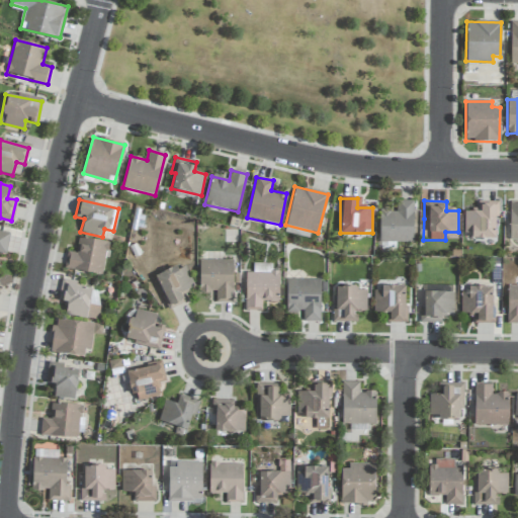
[(379,210),(379,243),(414,242),(413,201),(397,201),(397,209),(379,210)]
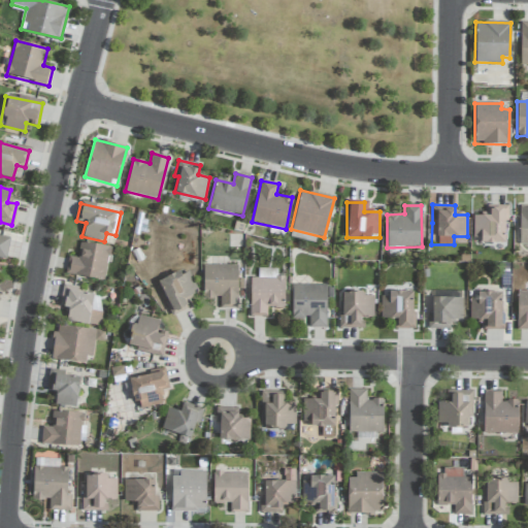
[(482,243),(505,242),(504,205),(486,206),(486,215),(472,216),(473,237),(482,237),(482,243)]
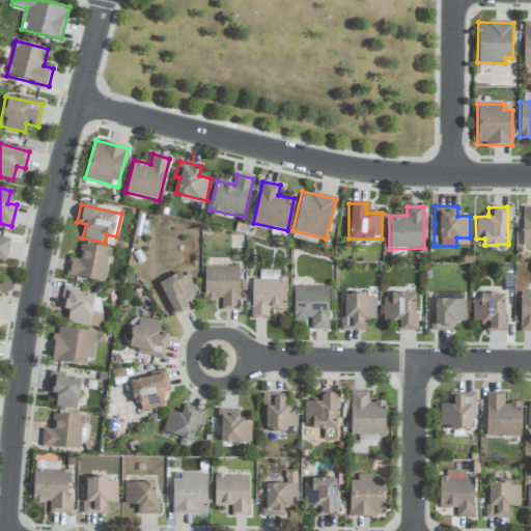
[(523,247),(530,246),(530,207),(522,208),(523,247)]
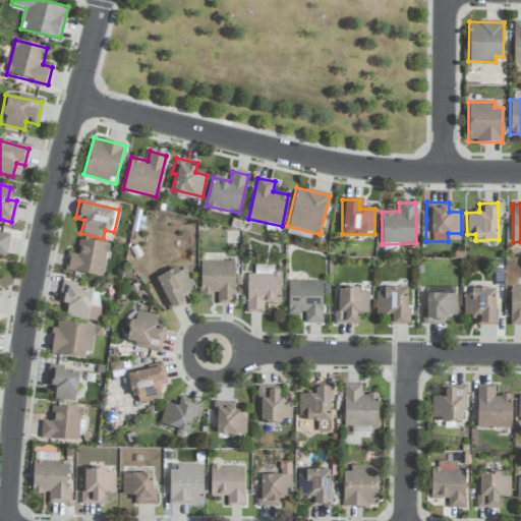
[(9,235),(0,232),(0,254),(6,256),(9,235)]
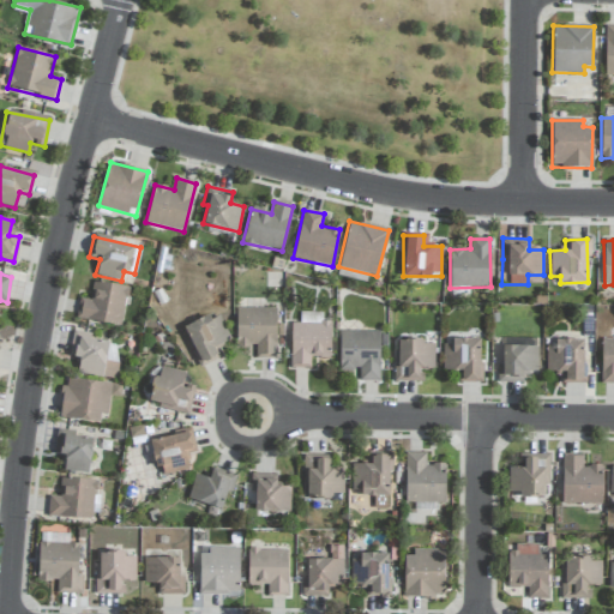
[(76,318),(121,326),(128,287),(94,281),(90,300),(79,298),(76,318)]
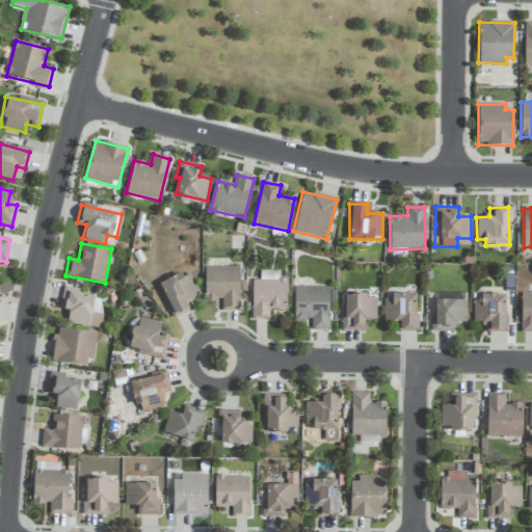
[(239,267),(205,267),(205,300),(221,300),(221,310),(239,310),(239,267)]
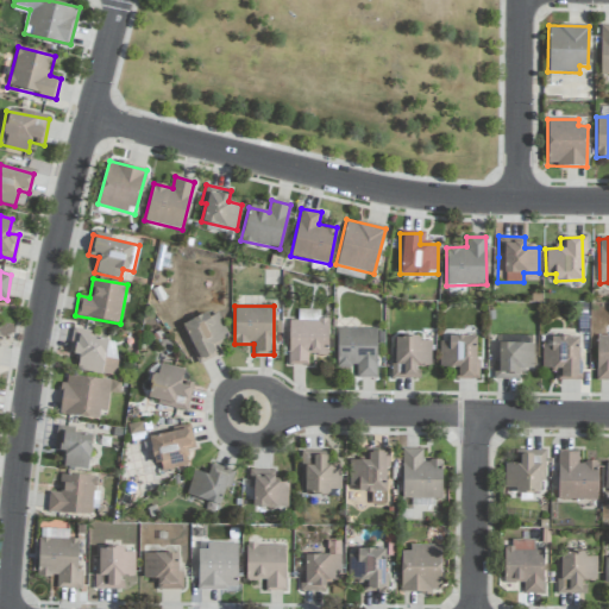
[(212,345),(228,339),(218,311),(183,322),(198,363),(217,356),(212,345)]
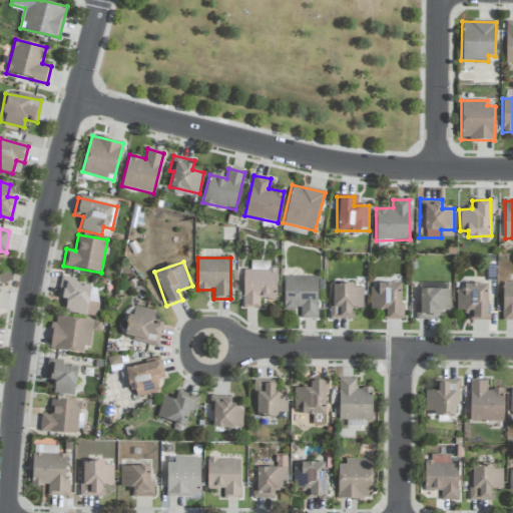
[(243,271),(242,308),(260,308),(260,298),(276,299),(277,269),(269,268),(269,262),(250,262),(250,271),(243,271)]
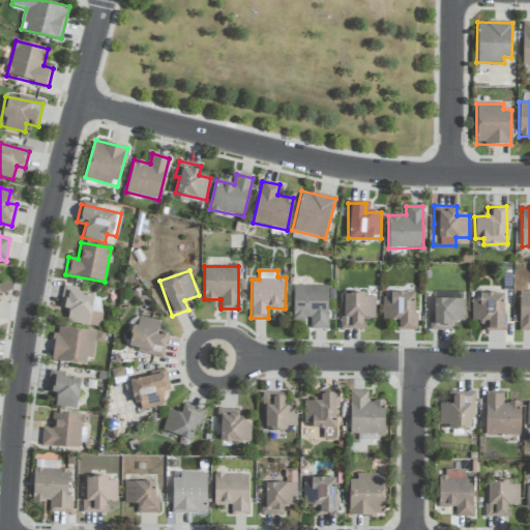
[(66,322),(99,327),(101,314),(91,312),(93,295),(79,292),(79,288),(63,285),(59,310),(68,311),(66,322)]
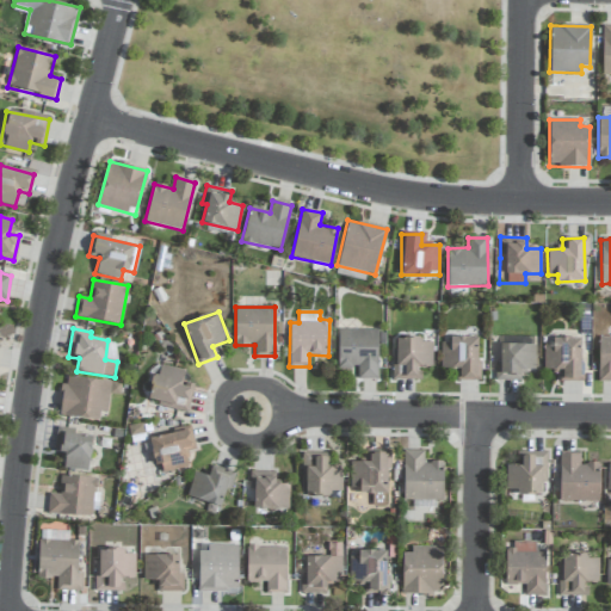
[(377,329),(338,329),(338,369),(357,369),(357,380),(377,378),(377,329)]
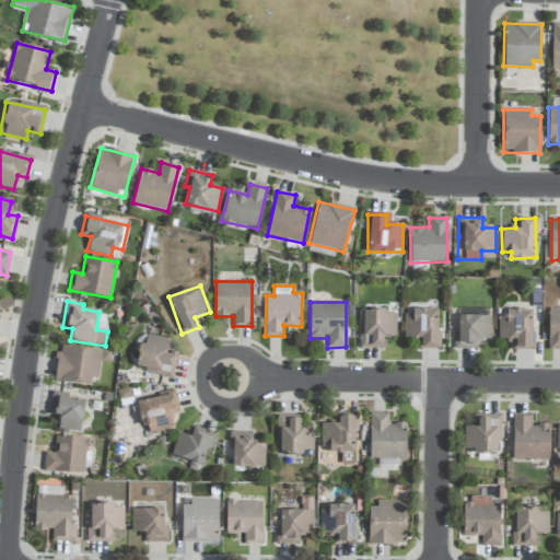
[(548,350),(559,349),(559,307),(549,308),(548,350)]
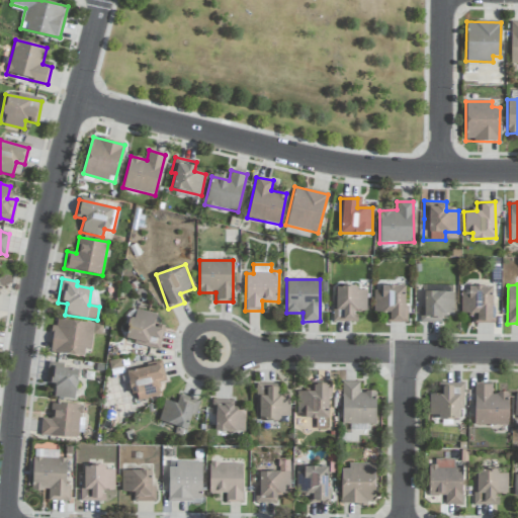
[(373,313),(385,312),(385,323),(405,322),(405,285),(381,286),(381,290),(373,290),(373,313)]
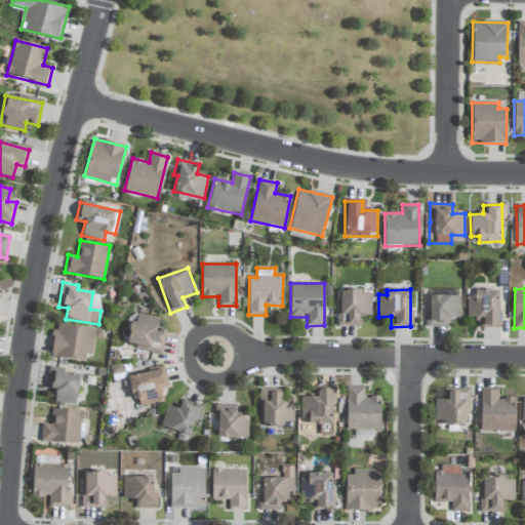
[(371,294),(362,294),(362,290),(338,290),(338,326),(361,326),(361,315),(371,316),(371,294)]
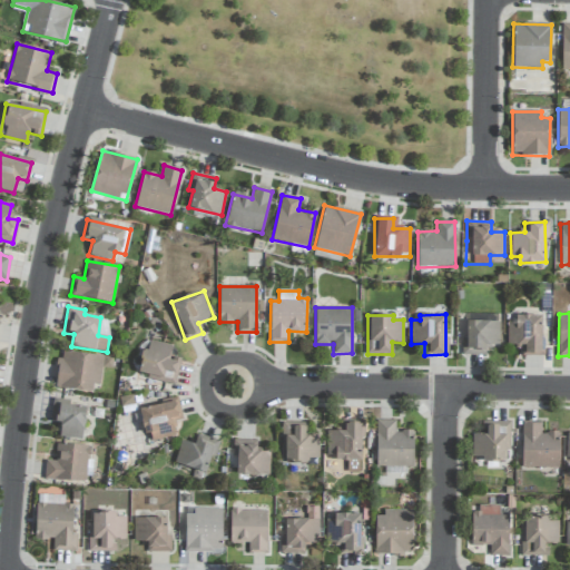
[(542,316),(516,315),(516,321),(507,321),(507,346),(521,346),(521,355),(541,355),(542,316)]
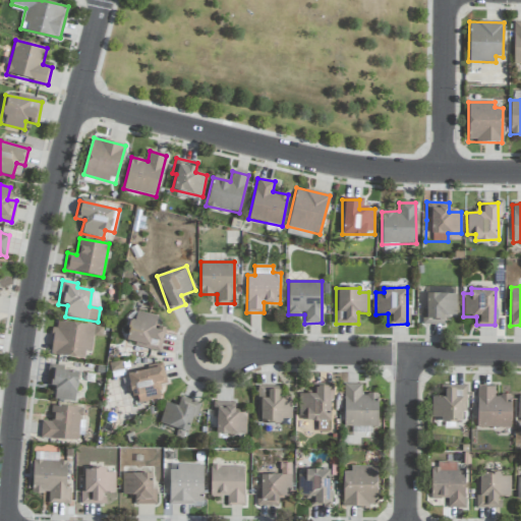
[(424,324),(444,324),(444,314),(456,315),(457,294),(424,293),(424,324)]
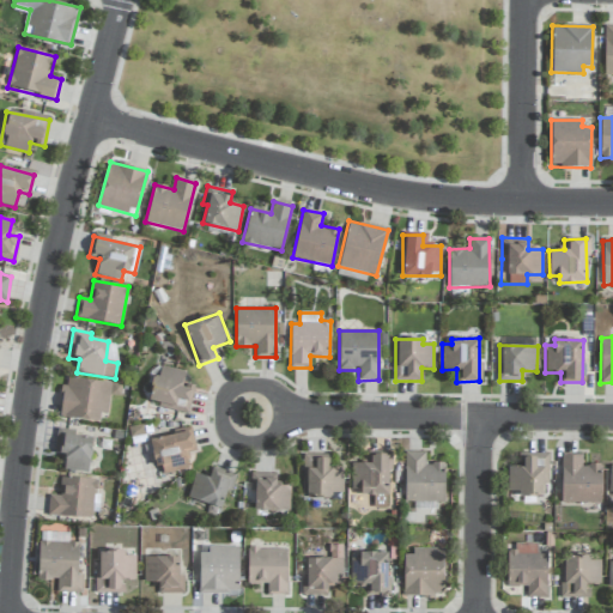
[(188,413),(194,387),(182,383),(184,371),(157,365),(149,404),(188,413)]
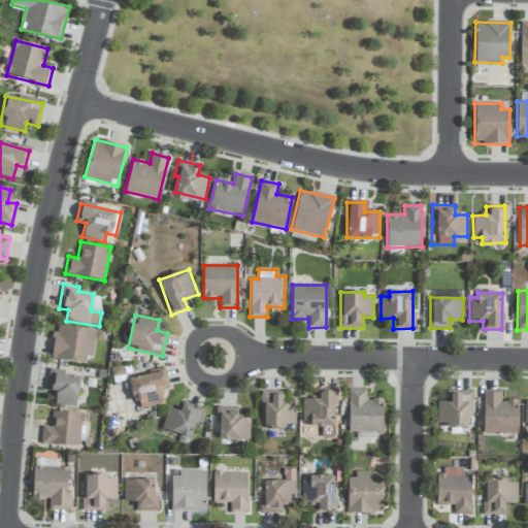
[(86,362),(87,356),(93,356),(94,340),(103,341),(104,329),(55,326),(53,360),(86,362)]
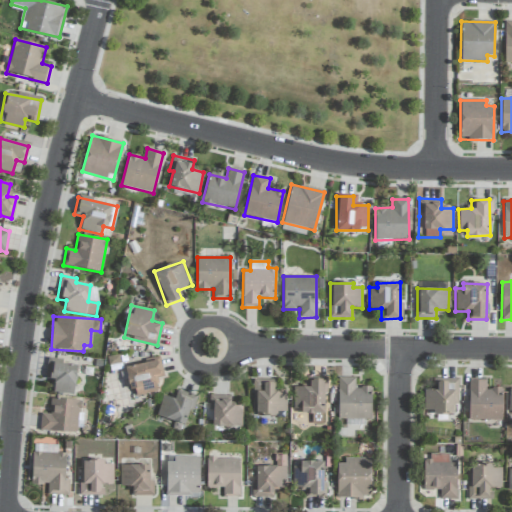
[(135,398),(158,389),(155,380),(164,377),(157,358),(125,370),(135,398)]
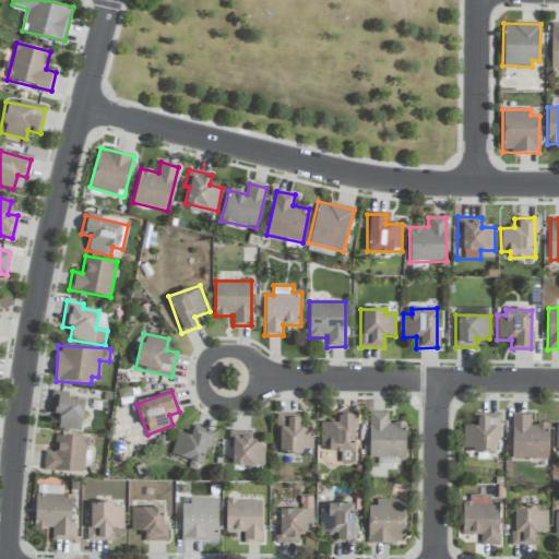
[(84,396),(51,393),(49,413),(60,414),(58,428),(81,431),(84,396)]
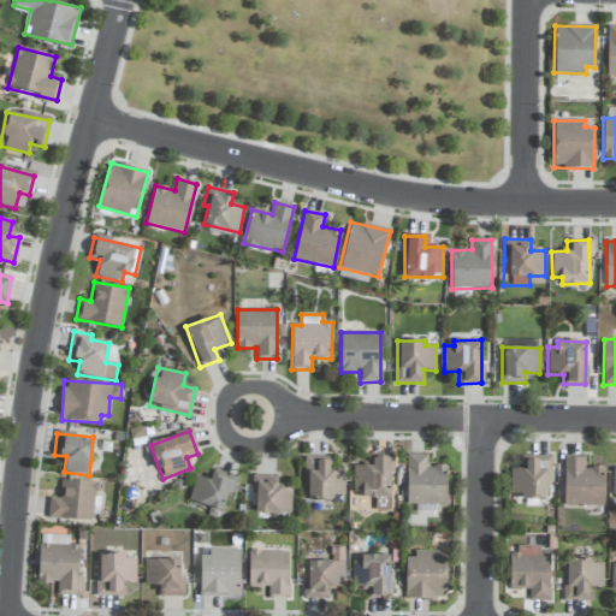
[(446,466),(427,466),(427,455),(407,454),(406,504),(446,504),(446,466)]
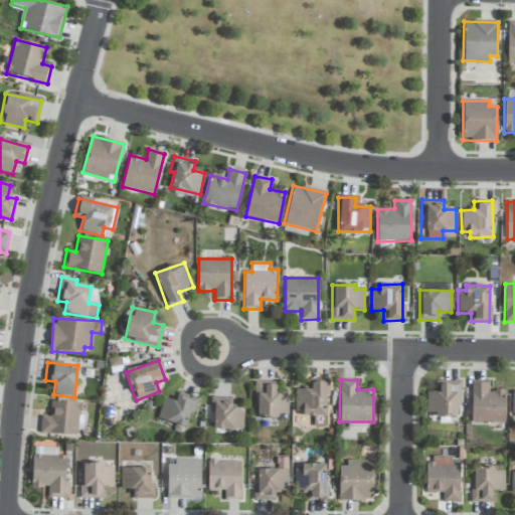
[(458,380),(437,381),(437,391),(426,392),(427,415),(459,415),(458,380)]
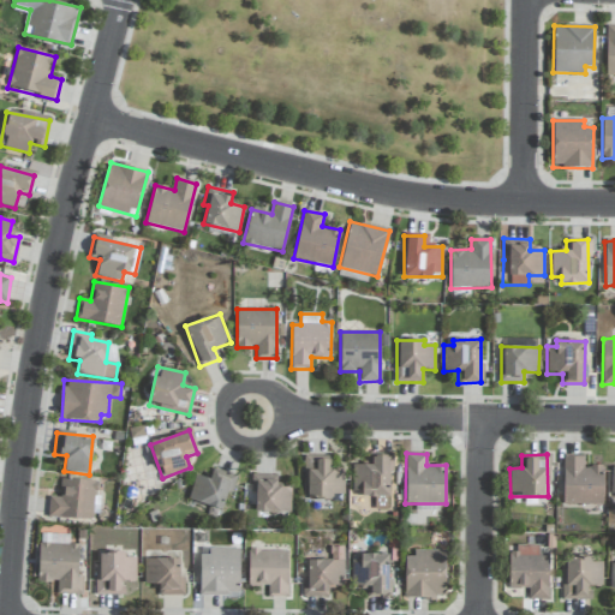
[(328,470),(329,457),(305,457),(305,499),(333,500),(333,495),(344,495),(344,470),(328,470)]
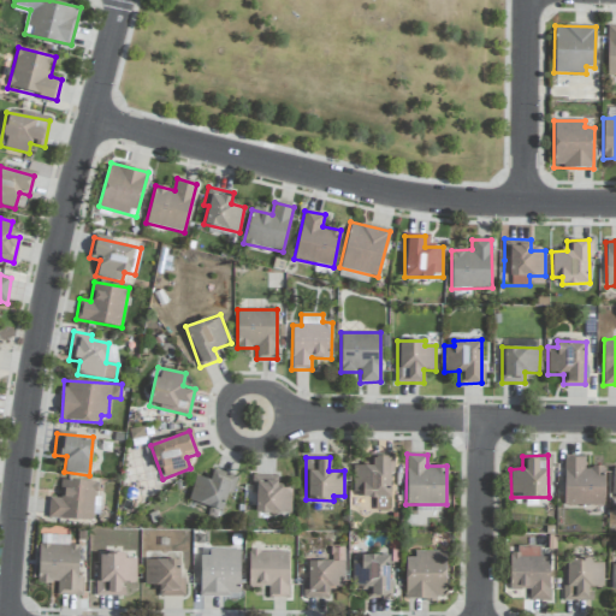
[(390,457),(369,457),(369,466),(354,465),(354,491),(363,491),(362,498),(377,498),(377,510),(389,510),(390,457)]
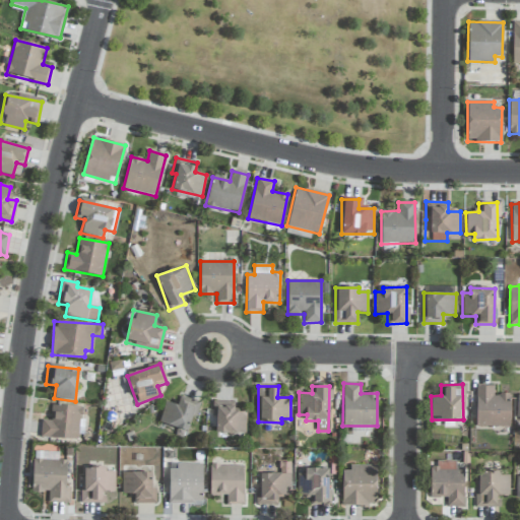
[(509,427),(510,395),(493,394),(494,387),(476,386),(476,427),(509,427)]
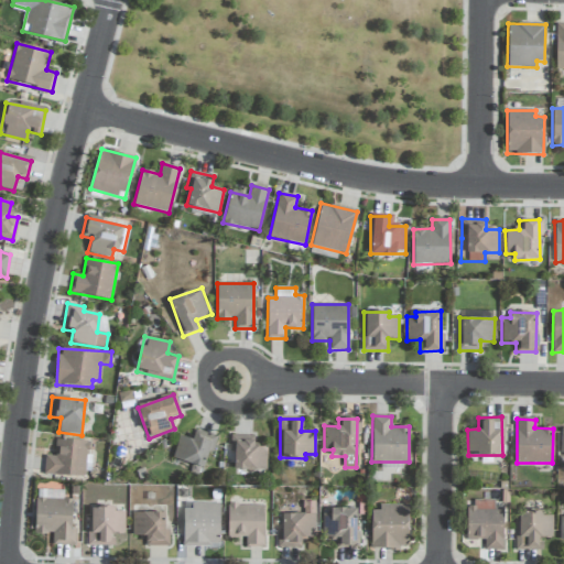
[(214,434),(195,429),(192,438),(179,435),(172,458),(191,464),(188,470),(203,475),(214,434)]
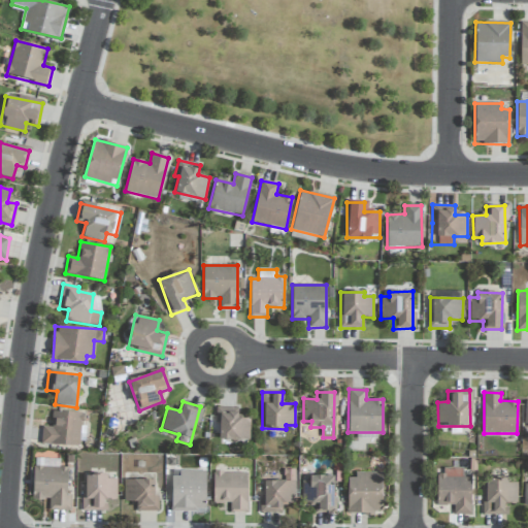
[(249,440),(250,418),(237,418),(237,407),(216,407),(216,424),(219,424),(219,439),(249,440)]
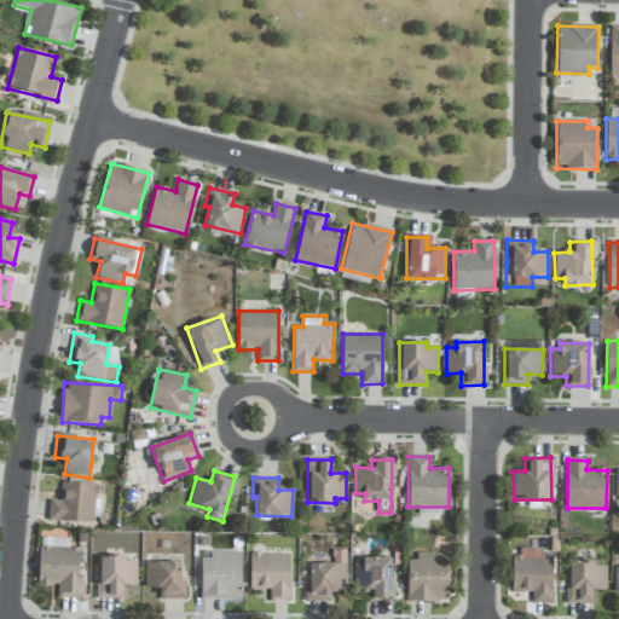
[(48,521),(94,524),(96,482),(62,481),(61,501),(50,499),(48,521)]
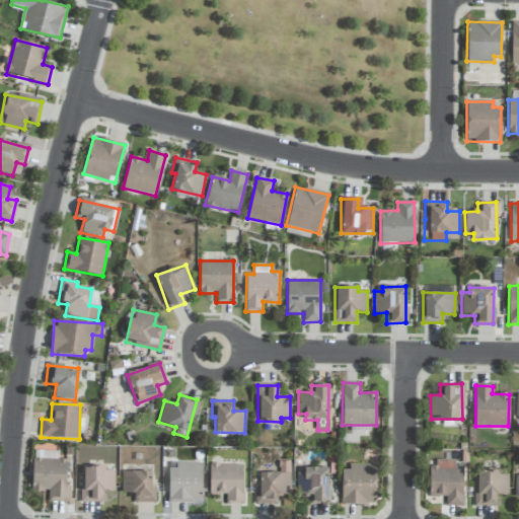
[(31,492),(48,492),(48,501),(70,502),(70,487),(66,487),(67,459),(32,458),(31,492)]
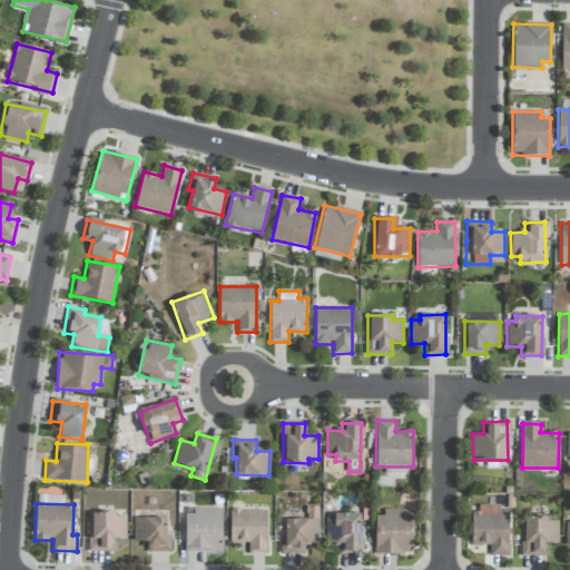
[(499,507),(471,507),(472,546),(490,546),(490,556),(509,556),(508,513),(500,513),(499,507)]
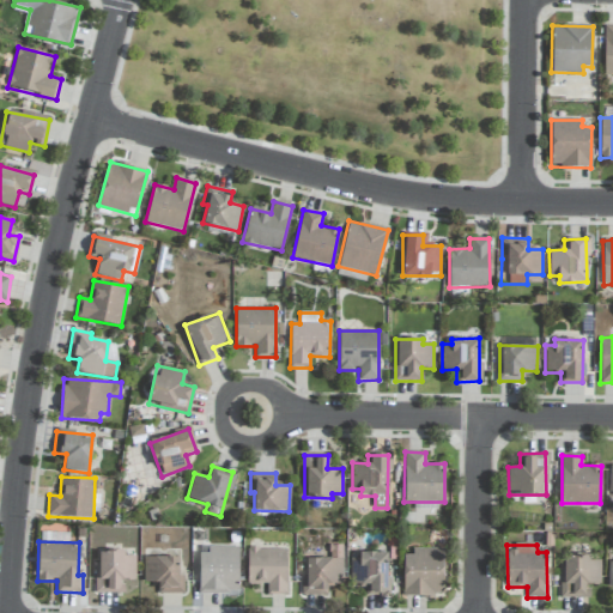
[(200,547),(199,594),(238,594),(240,548),(200,547)]
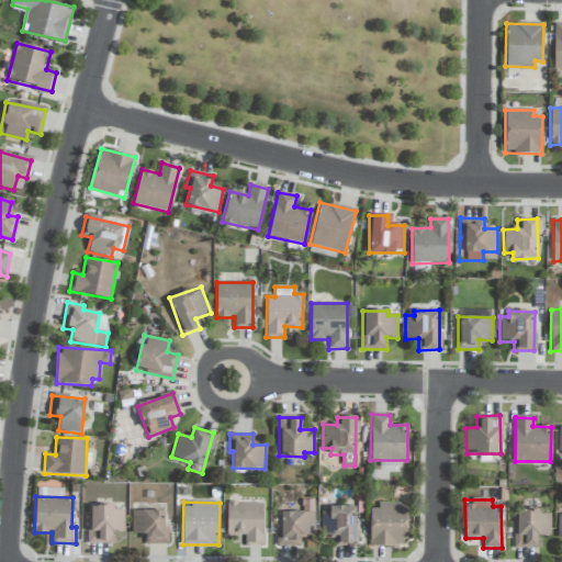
[(262,503),(226,503),(227,536),(245,536),(245,546),(263,546),(262,503)]
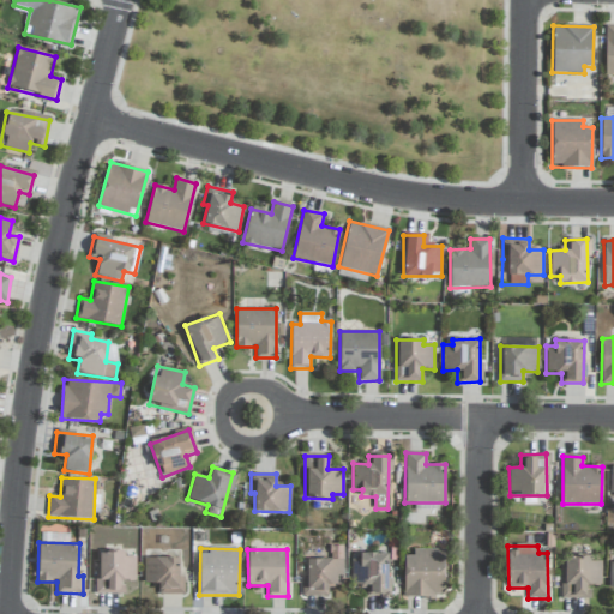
[(96,594),(122,594),(124,581),(134,581),(136,555),(125,555),(125,552),(97,551),(96,594)]
